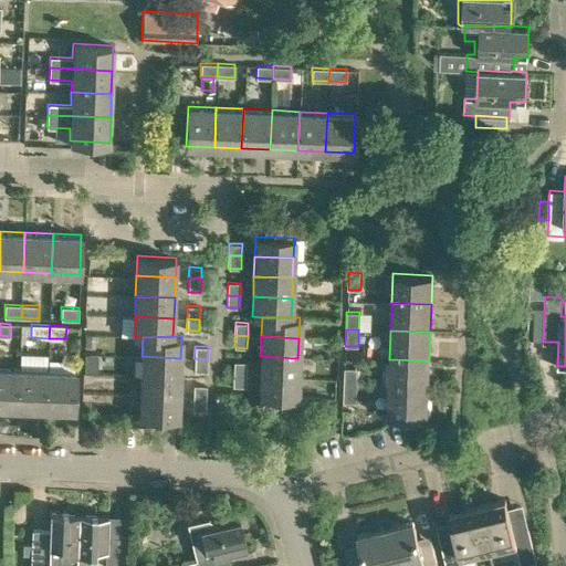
[(96,374),(96,355),(84,354),(83,354),(83,374),(96,374)]
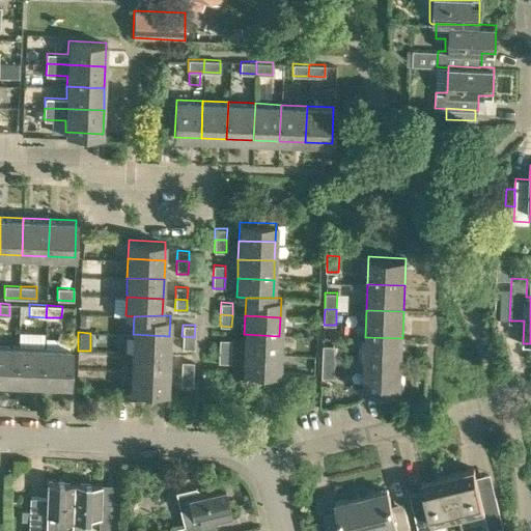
[(133,334),(133,353),(169,355),(169,336),(133,334)]
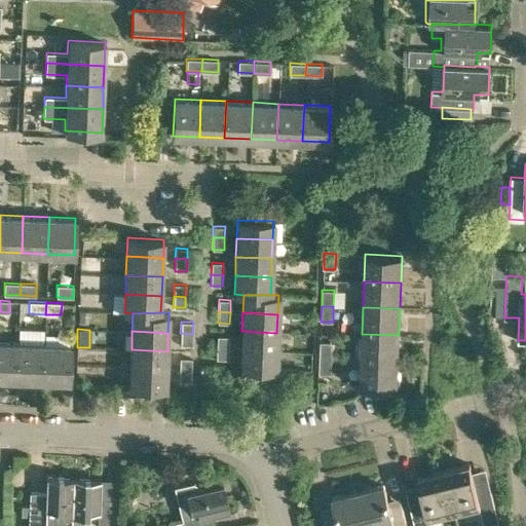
[(241,331),(241,349),(276,350),(276,333),(241,331)]
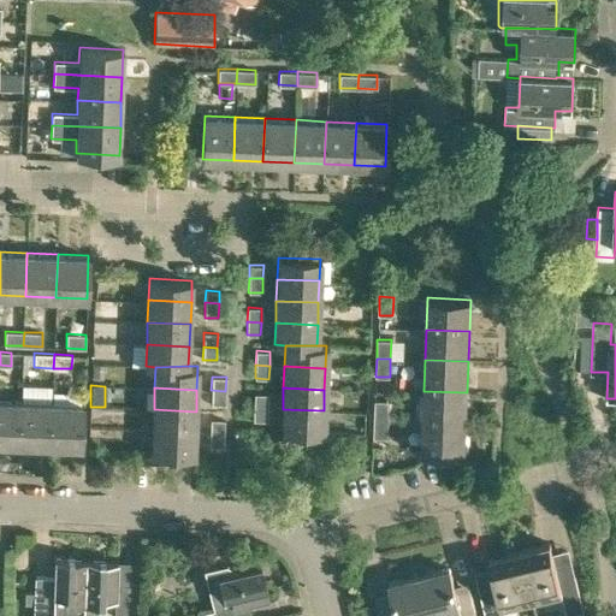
[(225,391),(211,390),(211,403),(225,404),(225,391)]
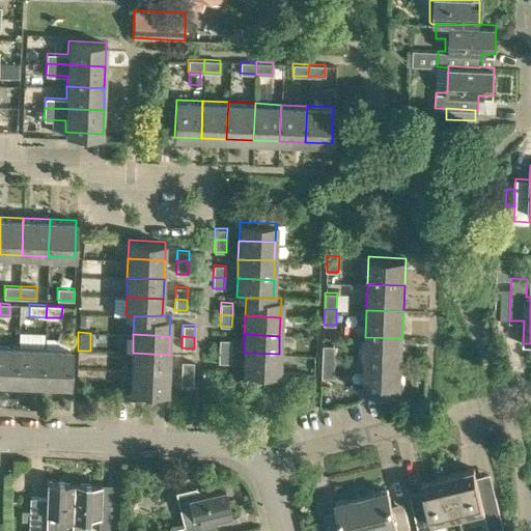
[(365,337),(364,364),(401,365),(402,338),(365,337)]
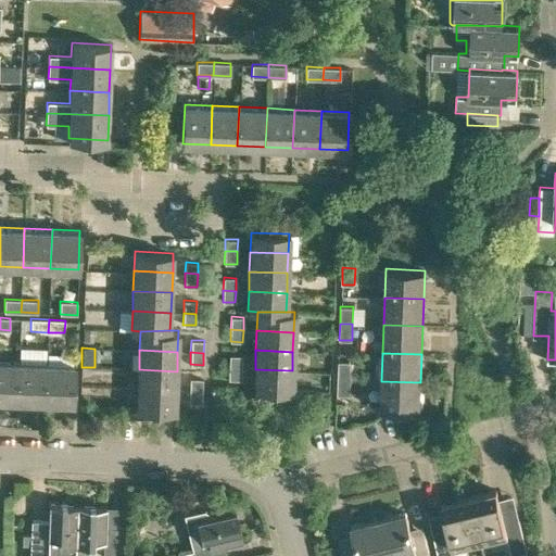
[(229,355),(228,368),(241,368),(242,355),(229,355)]
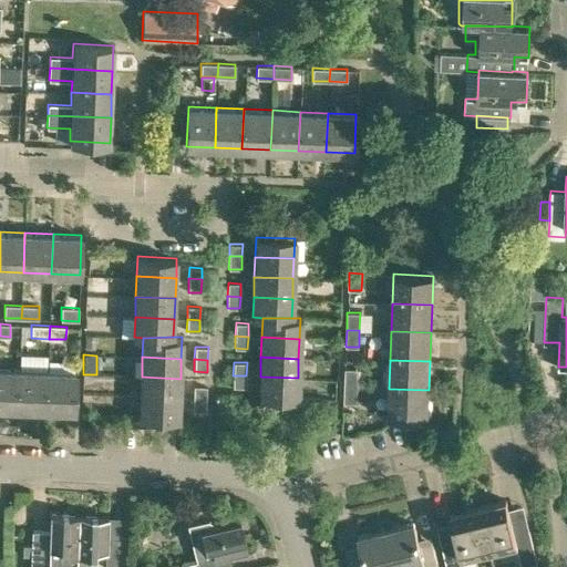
[(0,368),(0,408),(18,409),(20,370),(0,368)]
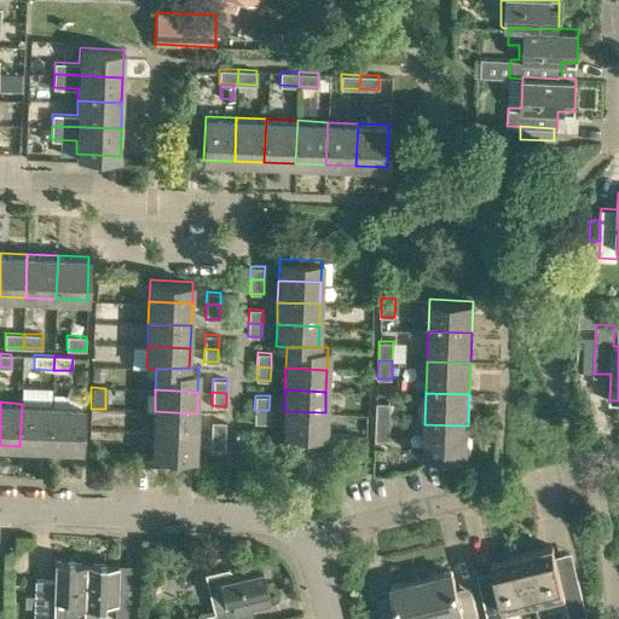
[(376,401),(376,422),(389,423),(391,401),(376,401)]
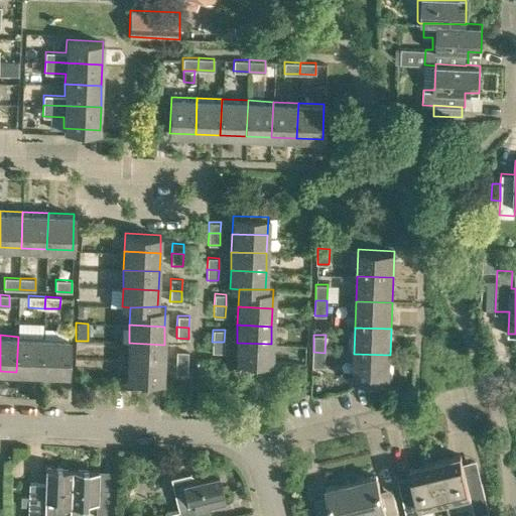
[(18,337),(16,372),(41,374),(43,338),(18,337)]
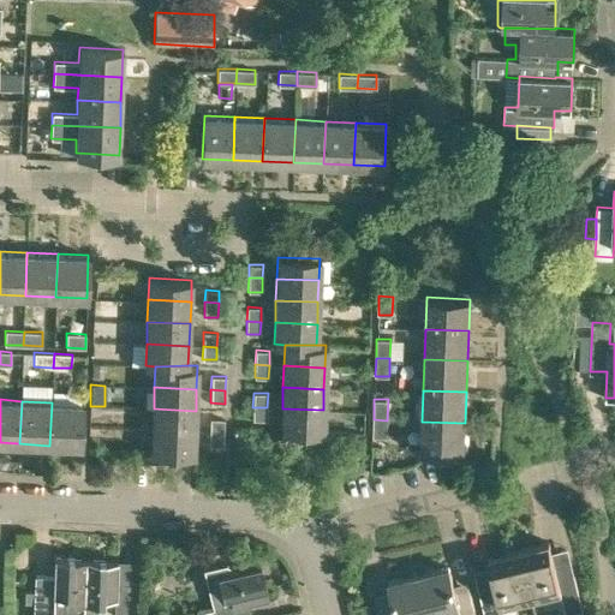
[(52,402),(49,446),(81,447),(82,404),(52,402)]
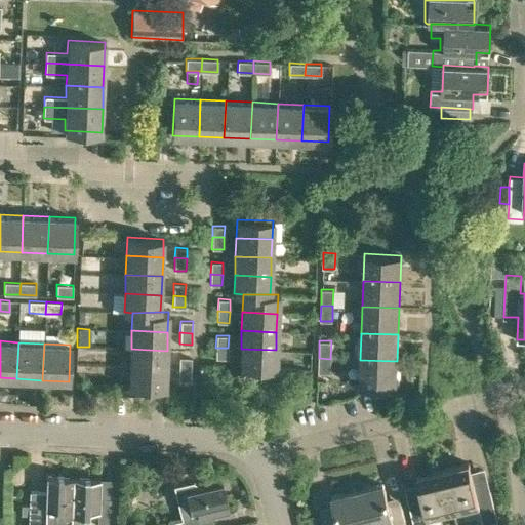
[(228,348),(215,348),(215,358),(228,359),(228,348)]
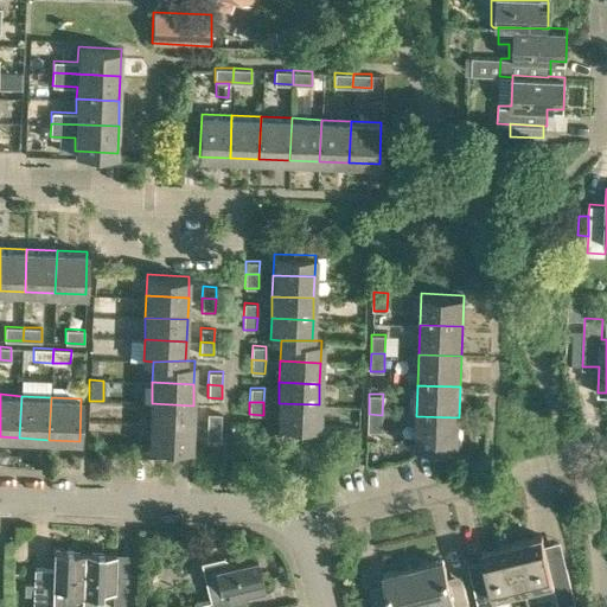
[(152,403),(151,425),(192,426),(193,406),(152,403)]
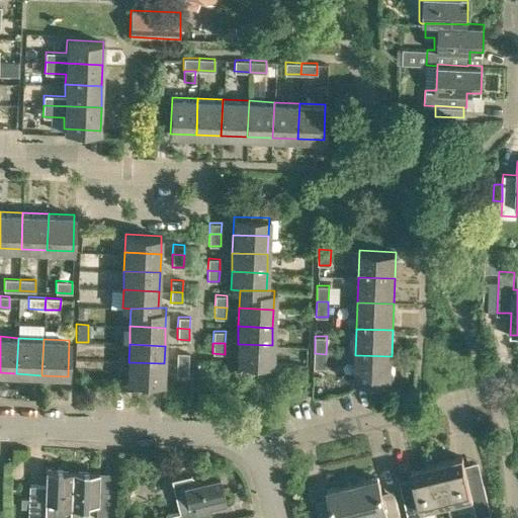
[(272,345),(238,344),(237,362),(271,363),(272,345)]
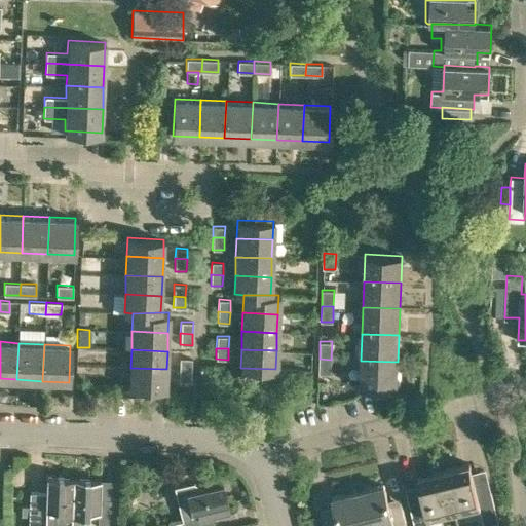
[(179,358),(179,370),(191,370),(191,359),(179,358)]
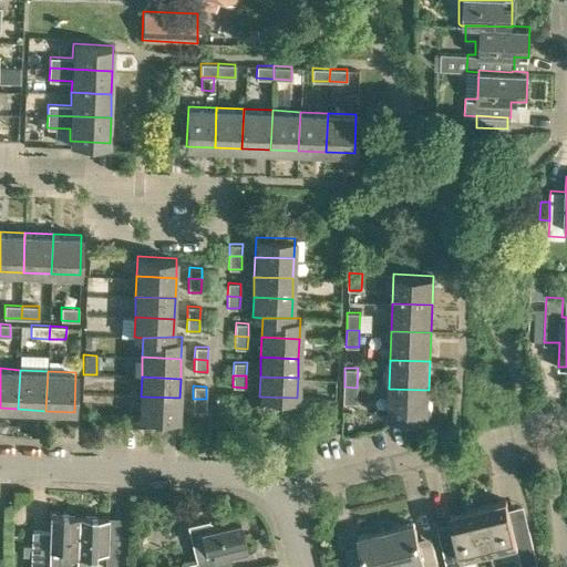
[(357,388),(344,387),(343,402),(357,403),(357,388)]
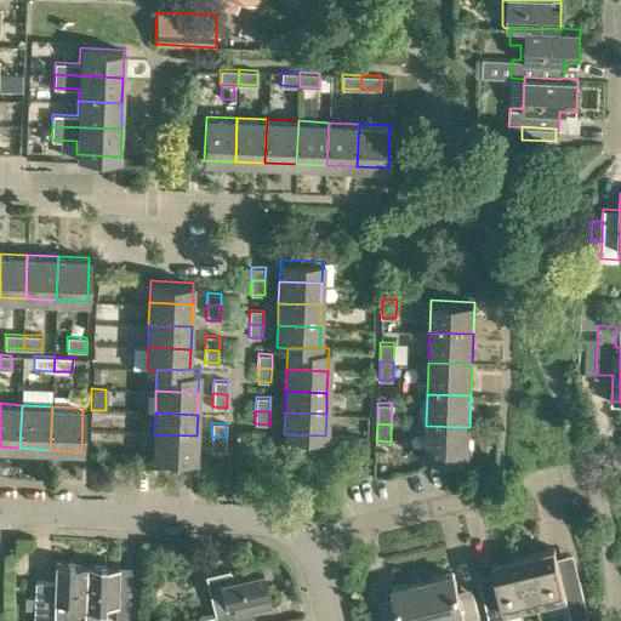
[(469,427),(426,426),(425,456),(468,459),(469,427)]
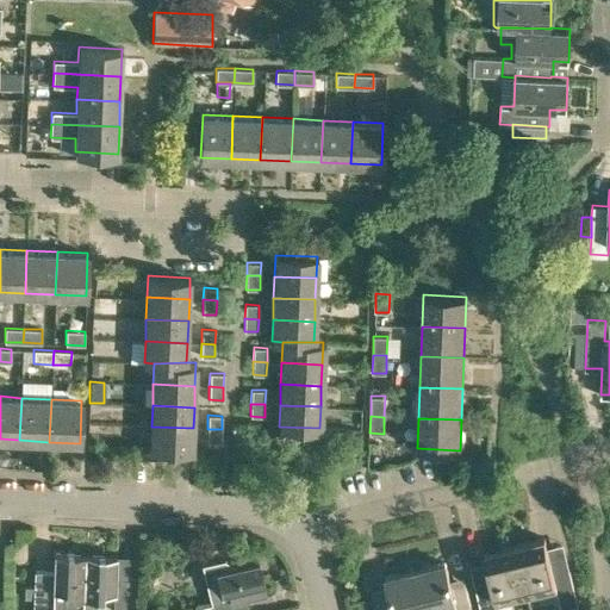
[(193,428),(151,427),(150,447),(192,449),(193,428)]
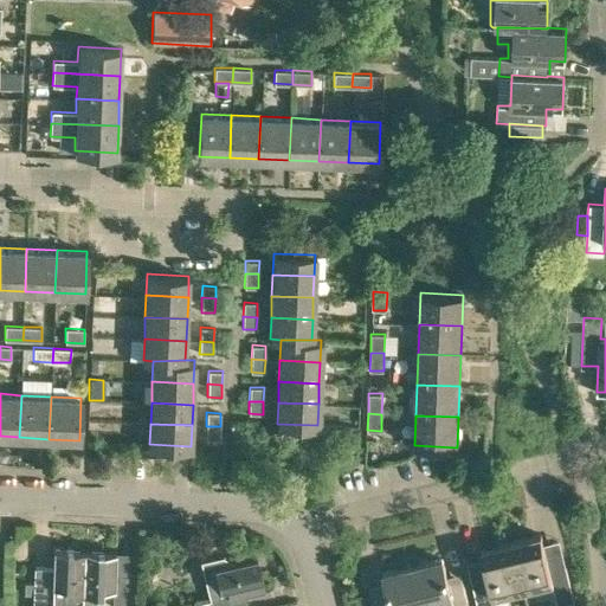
[(220,426),(206,426),(206,439),(219,439),(220,426)]
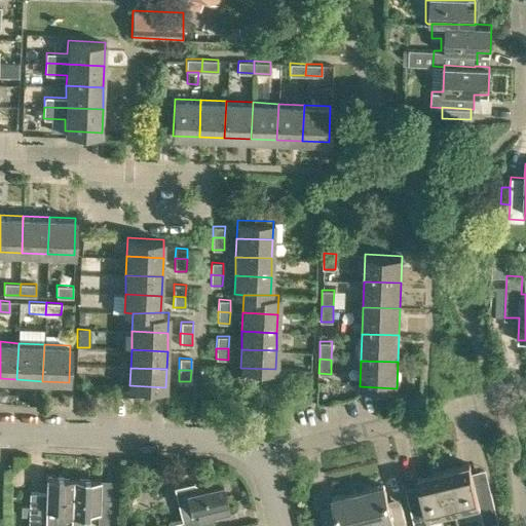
[(470,463),(444,470),(454,511),(479,505),(483,524),(496,521),(489,491),(478,494),(470,463)]
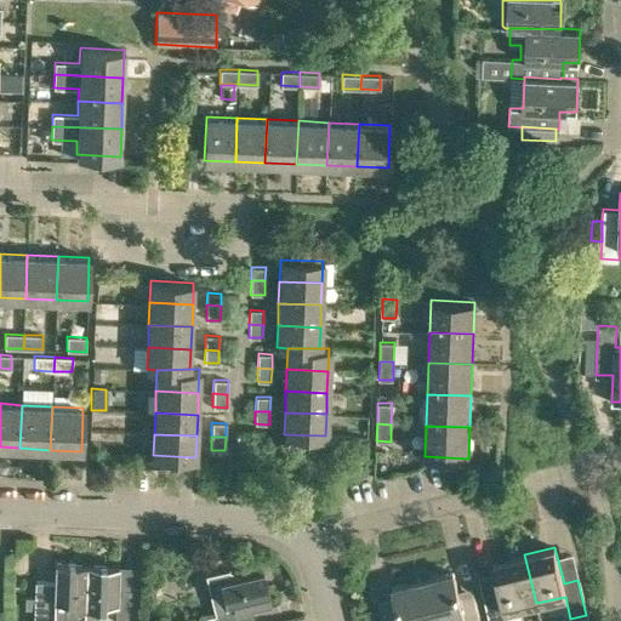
[(222,563),(235,563),(237,550),(223,548),(222,563)]
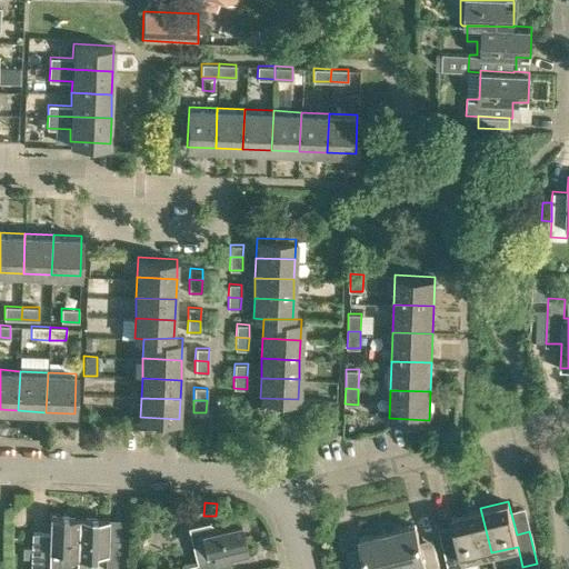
[(451,515),(453,523),(438,527),(448,568),(465,568),(463,559),(491,552),(480,508),(451,515)]
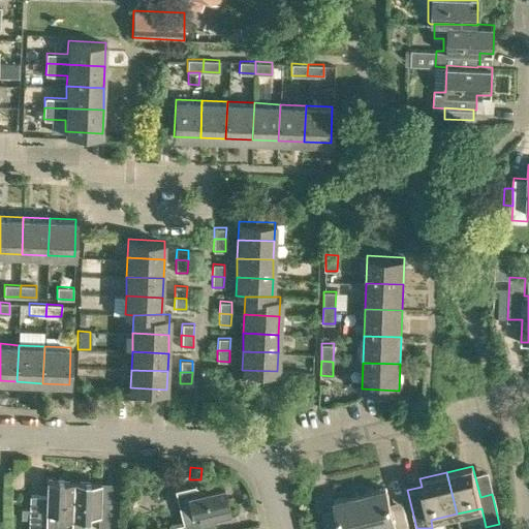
[(45,528),(69,528),(71,480),(48,479),(47,497),(30,496),(28,528),(45,528)]
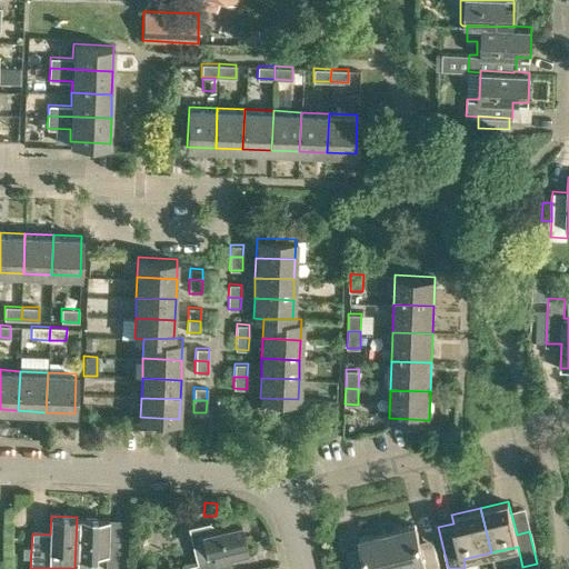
[(77,517),(75,568),(82,568),(96,568),(96,552),(106,552),(105,568),(123,568),(125,536),(107,536),(108,519),(77,517)]
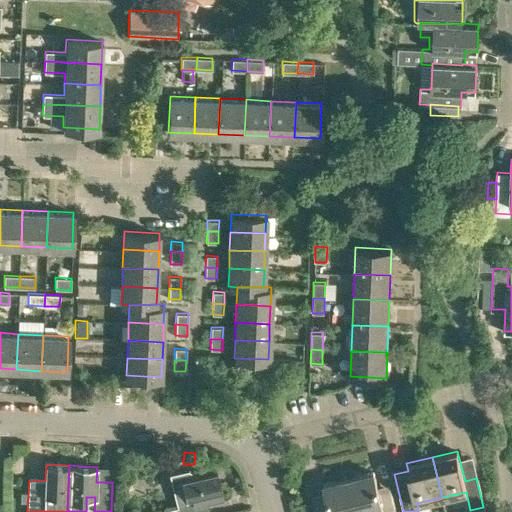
[(168,474),(176,507),(177,511),(210,511),(207,501),(222,497),(216,471),(198,475),(188,469),(168,474)]
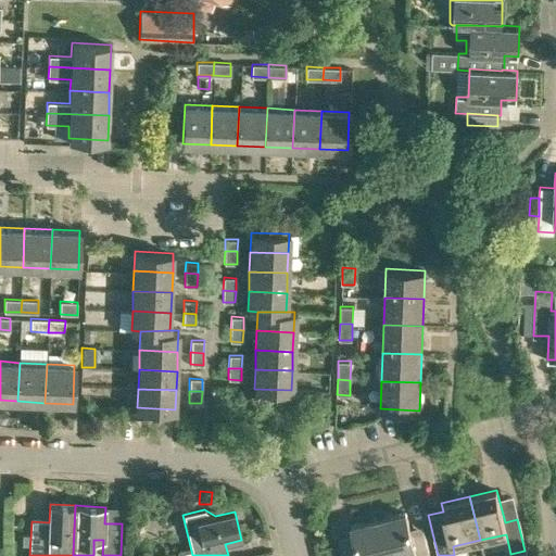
[(405,512),(379,518),(387,555),(394,555),(405,554),(405,555),(429,555),(422,526),(409,529),(405,512)]
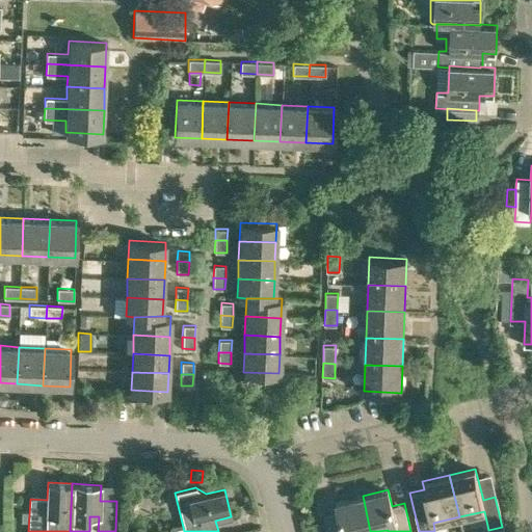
[(335,502),(341,530),(333,531),(370,531),(363,496),(335,502)]
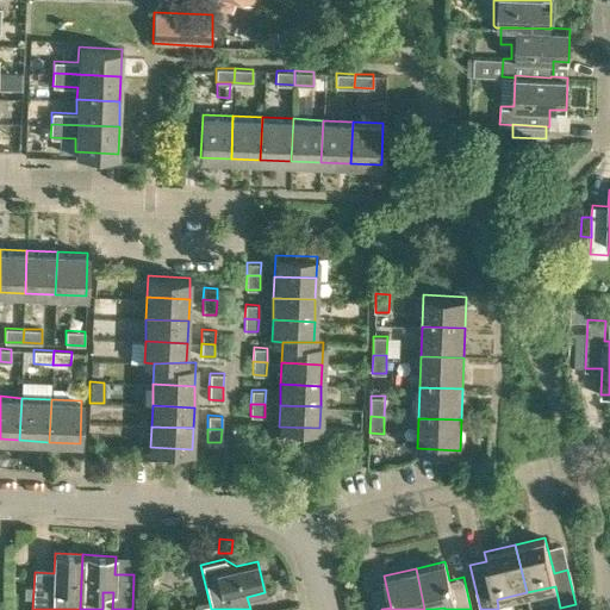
[(33,598),(35,586),(24,585),(24,598),(33,598)]
